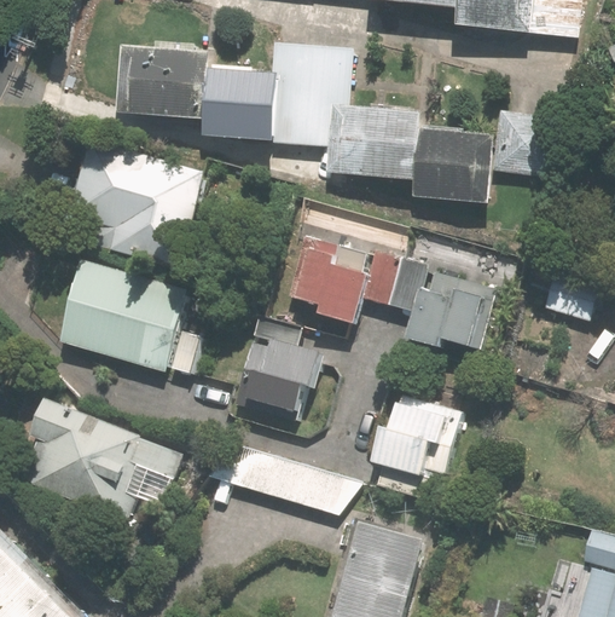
[(376,0),(457,9),(456,23),(569,34),(573,0),(376,0)]
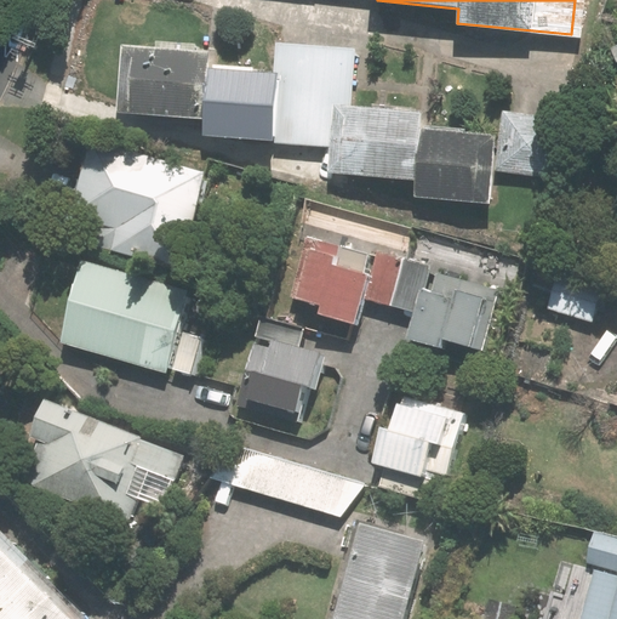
[(164,55),(130,54),(125,114),(213,121),(212,137),(341,147),(337,174),(424,180),(422,198),(491,203),(493,169),(555,175),(559,121),(506,117),(504,142),(424,137),(426,118),(350,113),(355,51),(280,46),(278,79),(262,79),(262,56),(211,52),(213,21),(166,18),(164,55)]
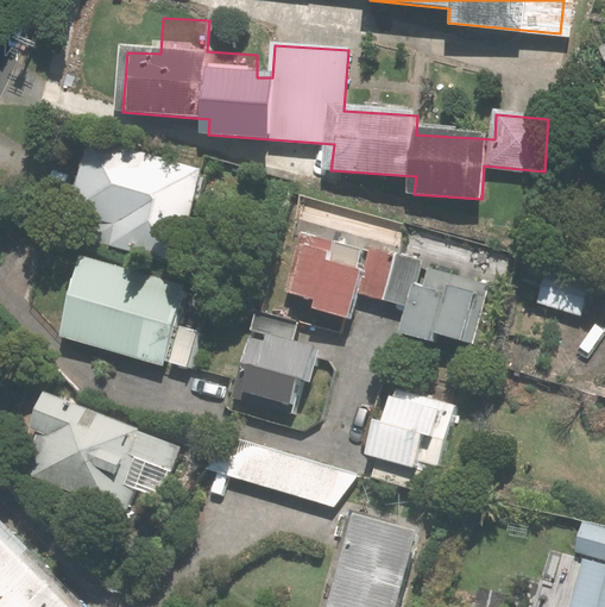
[(201,175),(98,145),(77,213),(101,219),(96,239),(176,262),(201,175)]
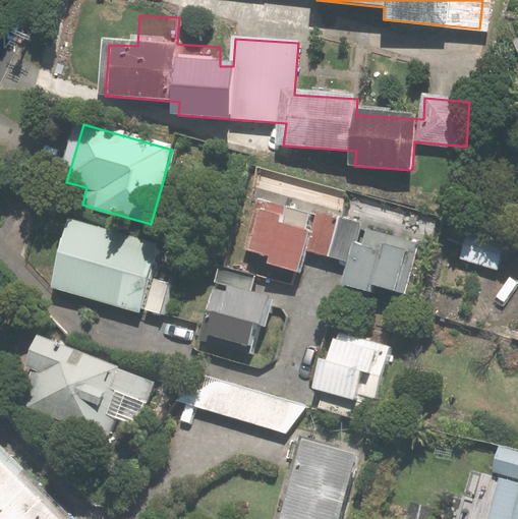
[(308,215),(261,200),(247,247),(254,249),(254,251),(278,258),(275,266),(300,273),(307,249),(353,264),(347,287),(375,294),(377,288),(397,293),(398,290),(404,293),(417,246),(369,232),(365,247),(356,244),(361,226),(320,214),(313,234),(304,231),(308,215)]
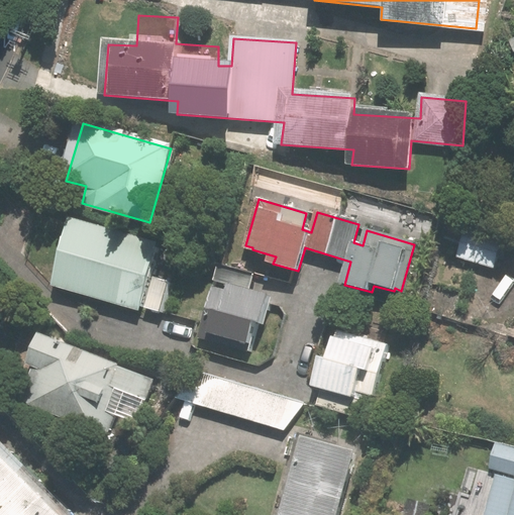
[(73,222),(55,285),(137,309),(156,246),(73,222)]
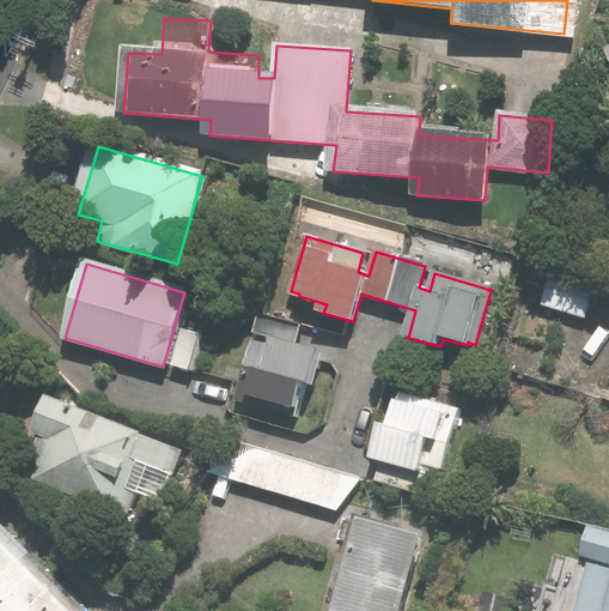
[(552,272),(542,306),(584,318),(595,283),(552,272)]
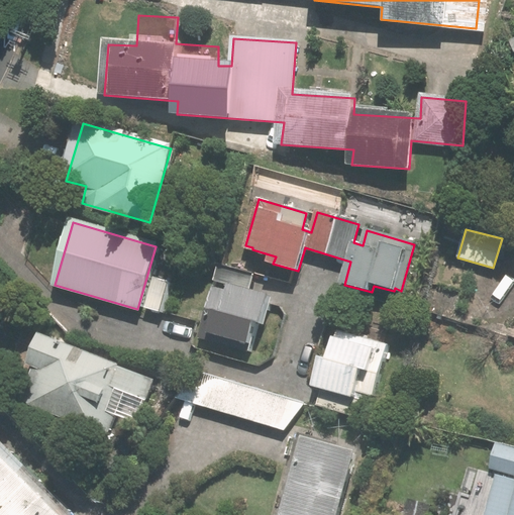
[(214,288),(200,338),(248,352),(257,324),(262,325),(270,298),(247,292),(253,275),(219,265),(215,281),(232,285),(230,293),(214,288)]
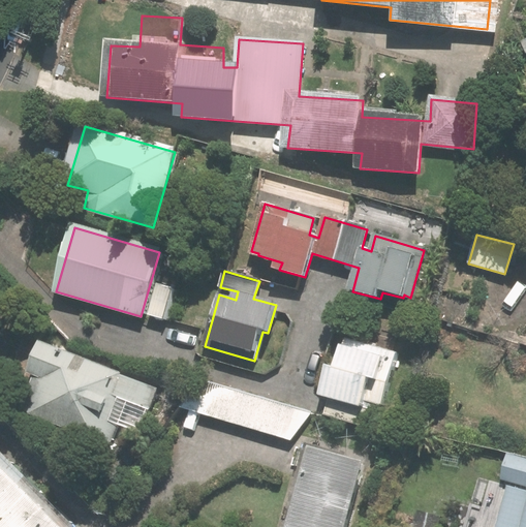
[(158,285),(150,315),(163,319),(172,289),(158,285)]
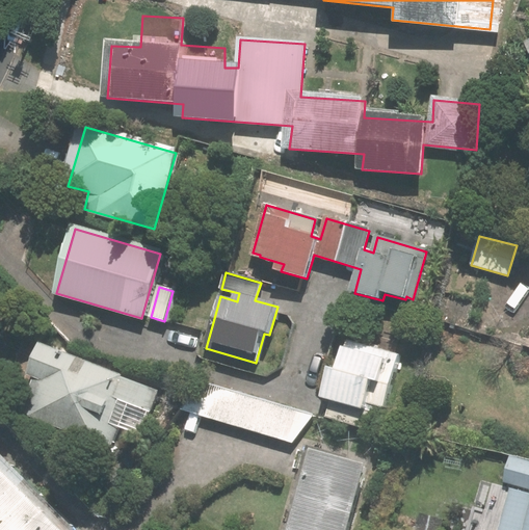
[(396,355),(347,342),(339,374),(333,372),(325,399),(332,400),(326,418),(365,429),(372,403),(382,406),(396,355)]
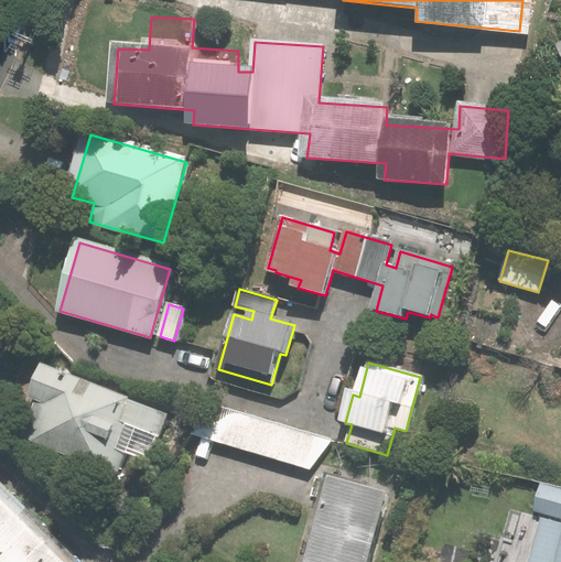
[(165,415),(44,368),(33,398),(39,400),(23,438),(114,474),(132,425),(158,436),(165,415)]
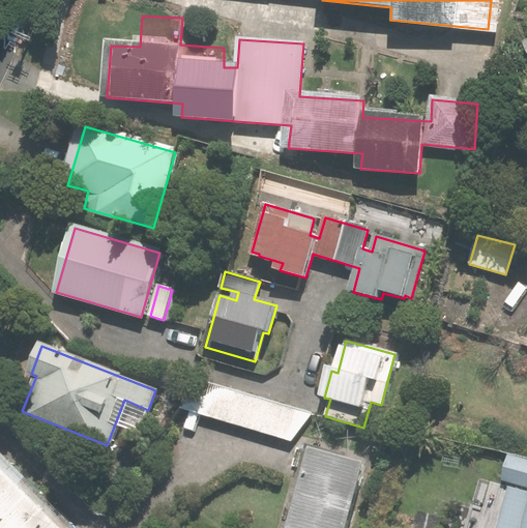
[(179,406),(290,440),(310,412),(199,381),(179,406)]
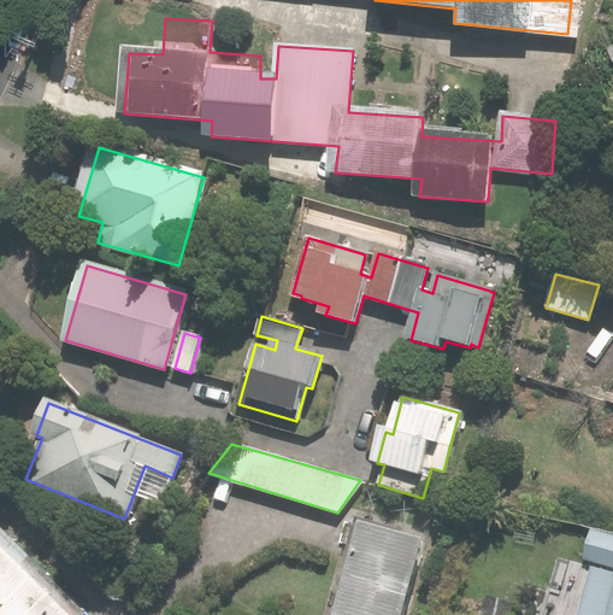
[(399,614),(419,542),(349,522),(324,614),(399,614)]
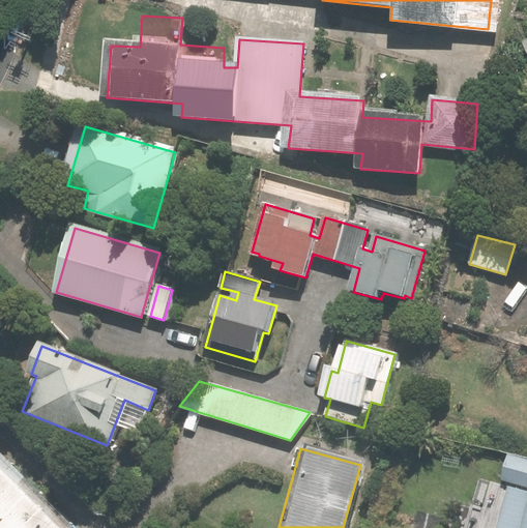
[(526,460),(508,456),(502,480),(526,487),(526,460)]
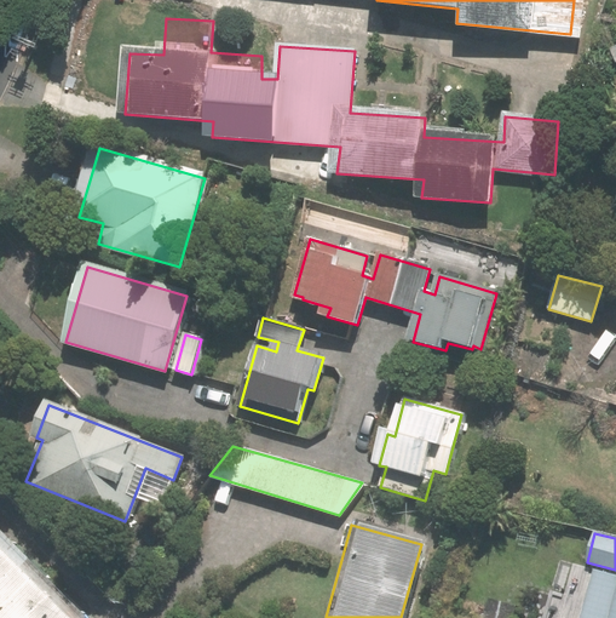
[(0,617),(61,617),(0,554),(0,617)]
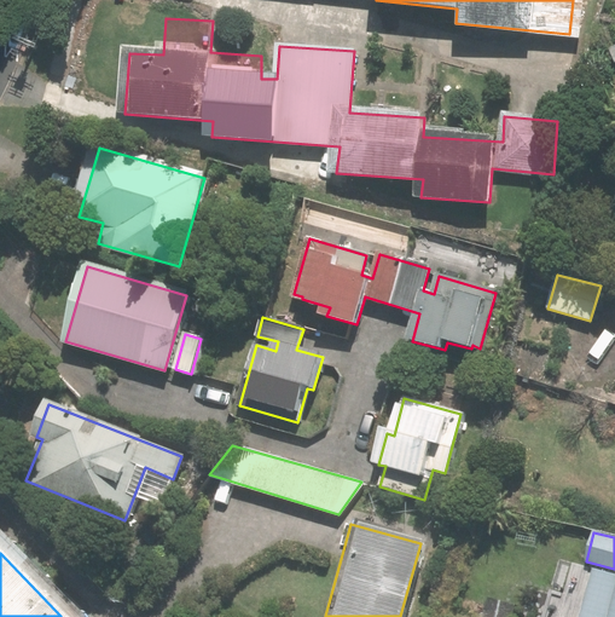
[(614,616),(614,576),(597,571),(584,616),(614,616)]
